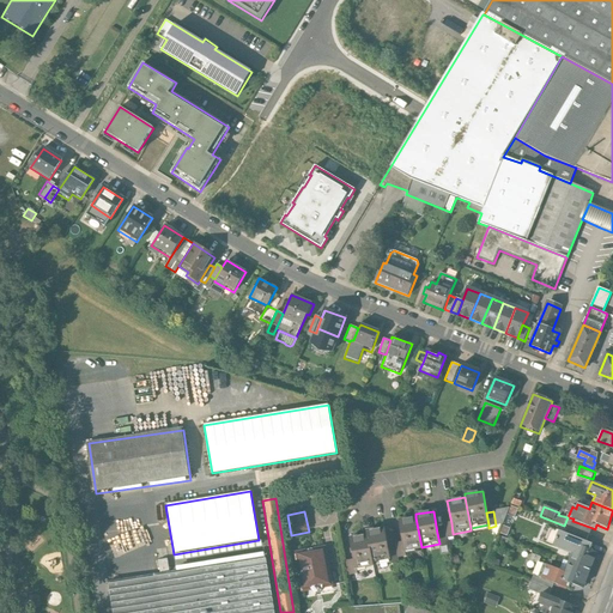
[(416,517),(399,521),(404,542),(405,553),(423,550),(422,547),(416,517)]
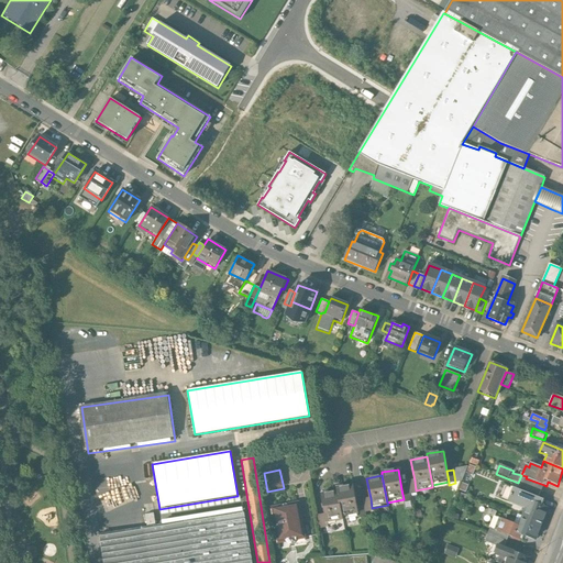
[(541,493),(544,485),(526,478),(527,476),(521,475),(518,483),(521,484),(541,493)]
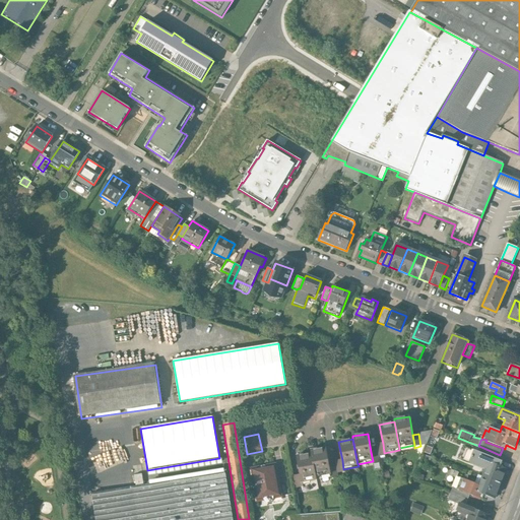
[(376,445),(377,451),(378,457),(385,456),(384,453),(383,444),(376,445)]
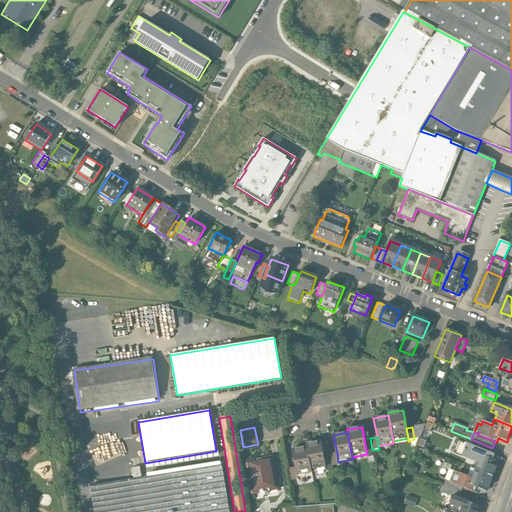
[(464,444),(471,447),(473,442),(466,439),(464,444)]
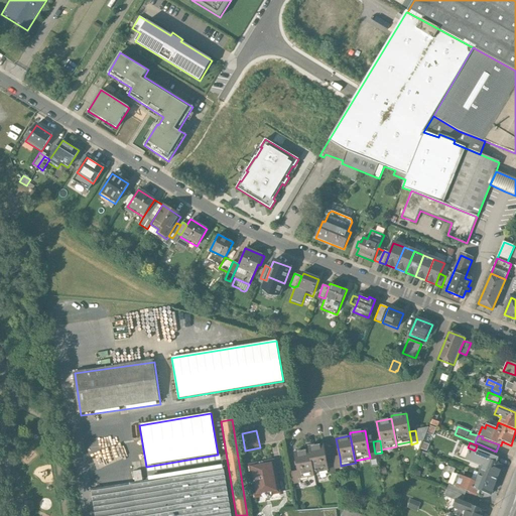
[(496,452),(478,443),(477,445),(475,450),(493,458),(496,452)]
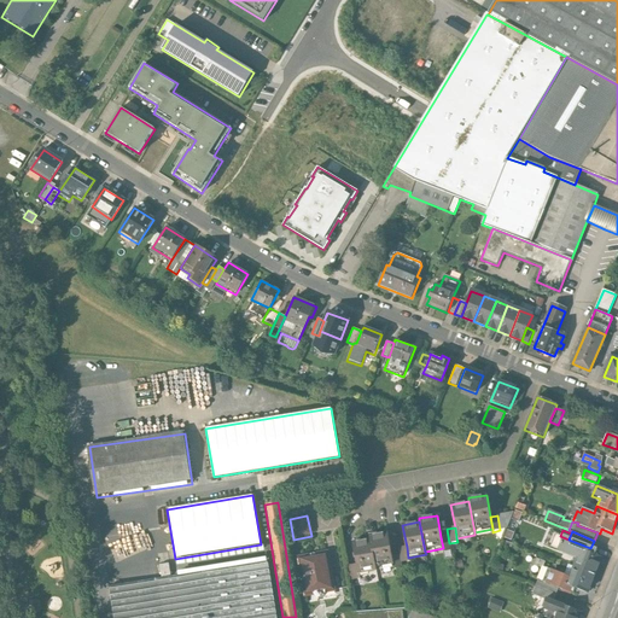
[(386,534),(369,536),(371,540),(375,570),(392,566),(391,555),(386,534)]
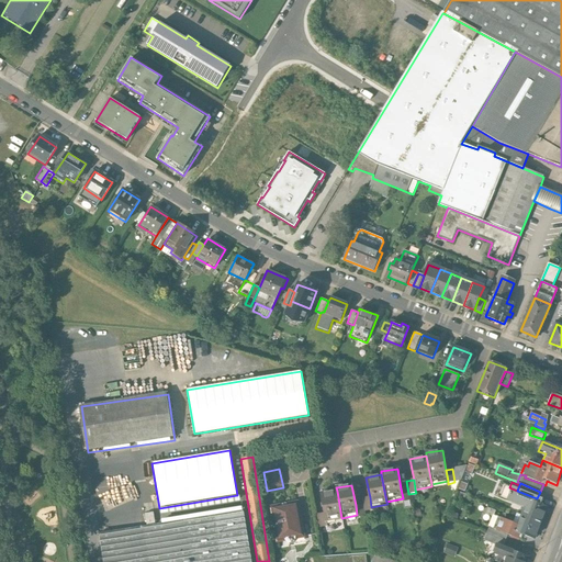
[(407,487),(401,489),(403,498),(403,502),(409,501),(408,494),(407,487)]
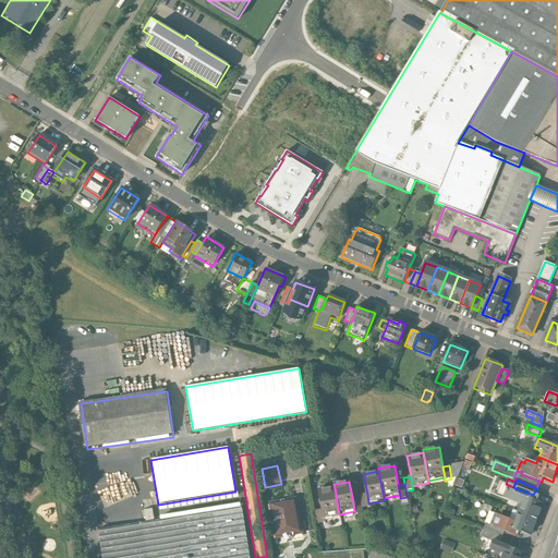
[(339,514),(335,487),(318,489),(322,510),(324,521),(340,518),(339,514)]
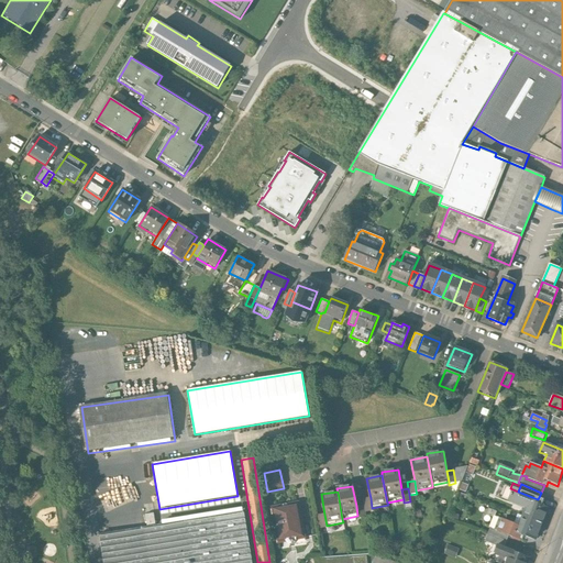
[(372,508),(371,498),(363,499),(364,504),(366,514),(373,511),(372,508)]
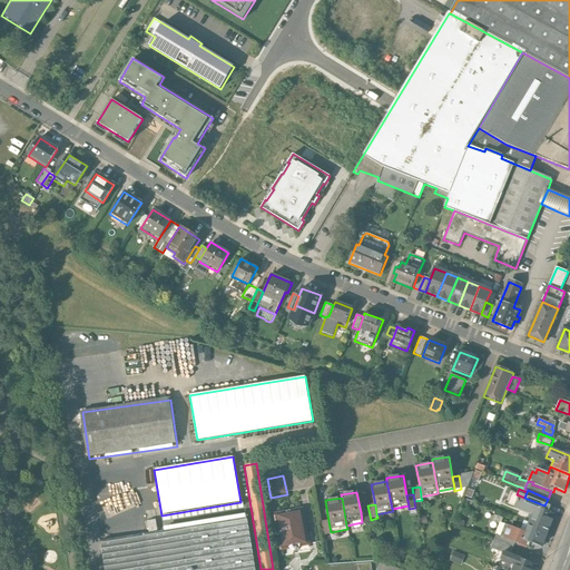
[(549,530),(554,514),(536,507),(534,510),(529,523),(549,530)]
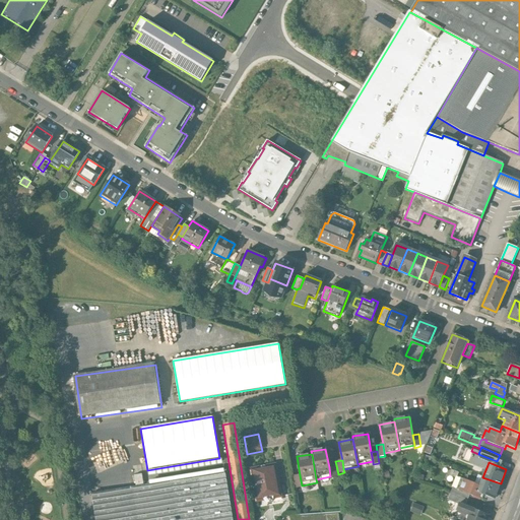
[(482,477),(488,465),(484,463),(483,466),(480,465),(476,474),(482,477)]
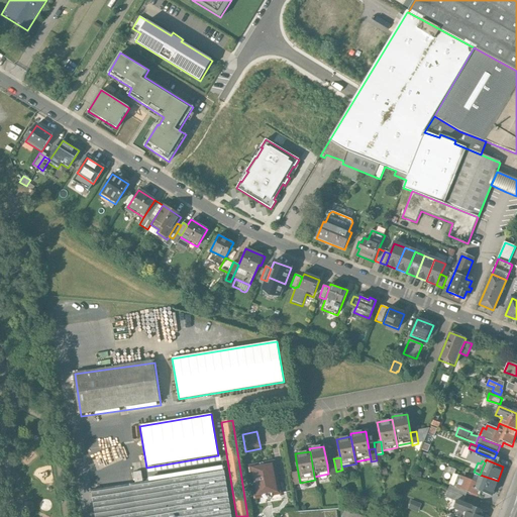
[(275,461),(247,467),(254,500),(263,498),(266,502),(270,501),(273,497),(281,495),(275,461)]
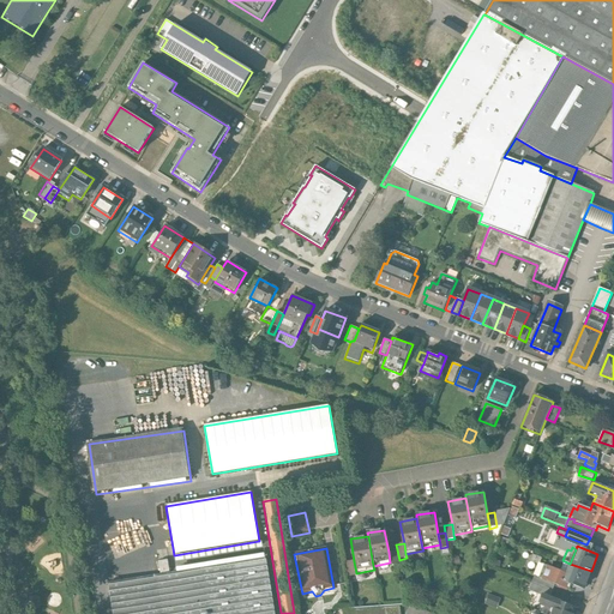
[(397,549),(389,552),(390,563),(391,566),(399,565),(399,560),(397,549)]
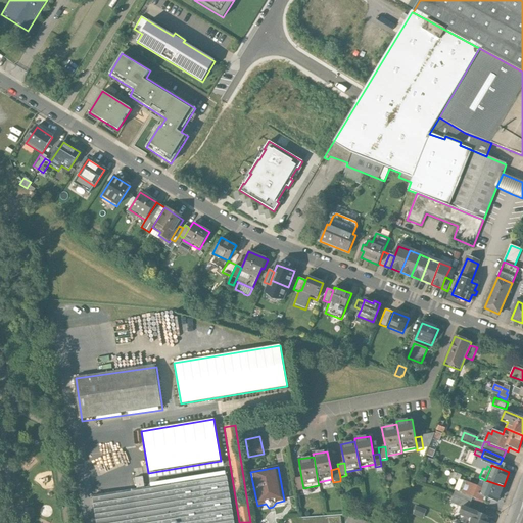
[(137,486),(91,492),(94,522),(233,522),(225,471),(145,483),(144,477),(136,479),(137,486)]
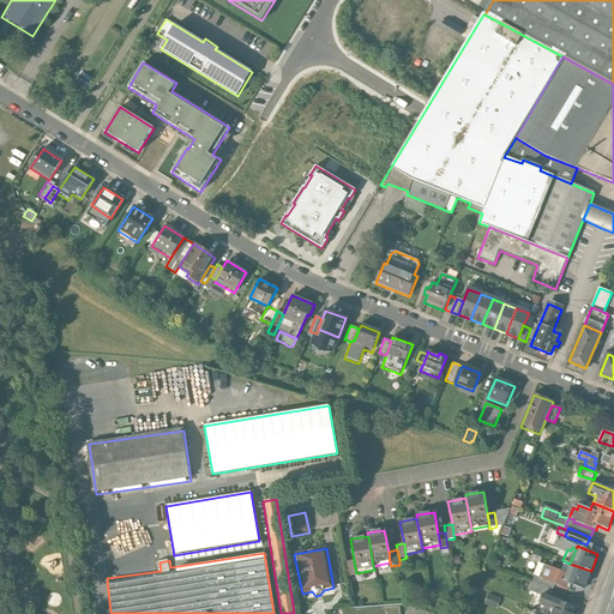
[(46,554),(47,567),(61,566),(61,554),(46,554)]
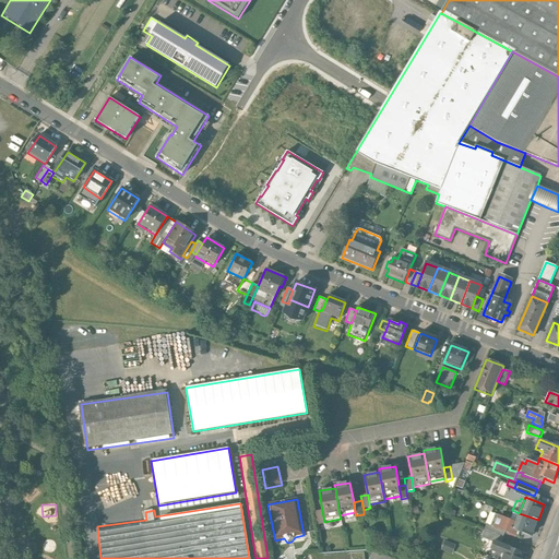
[(324,522),(322,511),(314,512),(318,525),(325,524),(324,522)]
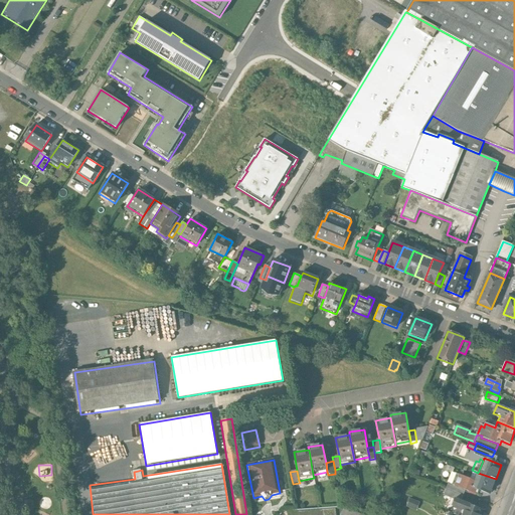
[(496,479),(478,473),(475,480),(453,472),(448,483),(466,490),(477,495),(478,490),(489,495),(496,479)]
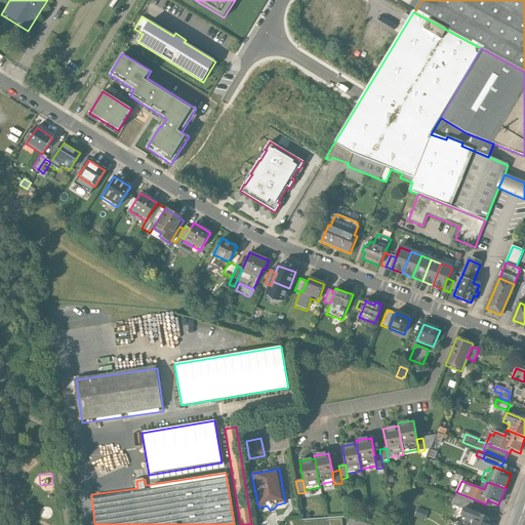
[(475,499),(456,492),(454,498),(473,506),(475,499)]
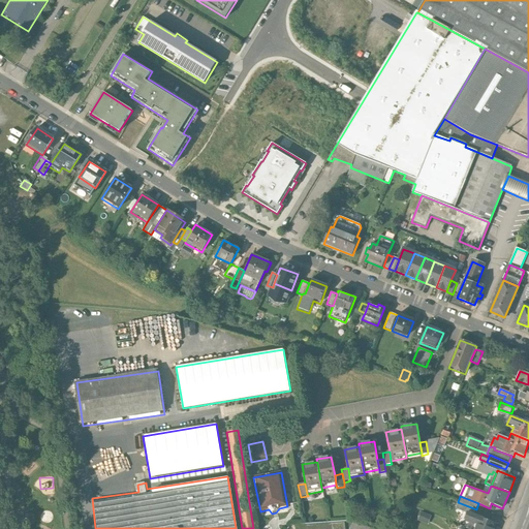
[(476,509),(458,502),(456,509),(467,514),(473,516),(476,509)]
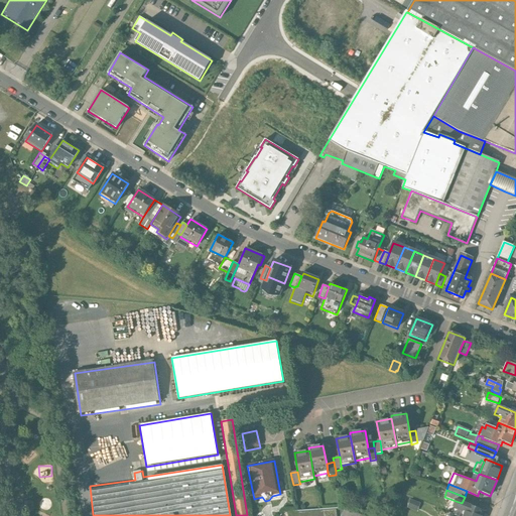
[(421,504),(410,500),(407,509),(417,513),(421,504)]
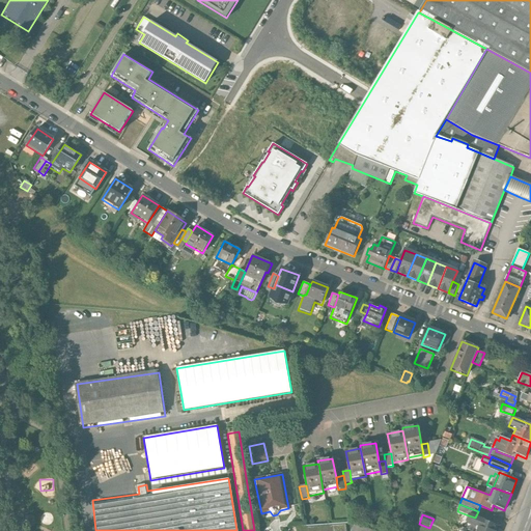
[(475,518),(469,515),(466,524),(478,529),(477,530),(497,530),(499,527),(475,518)]
